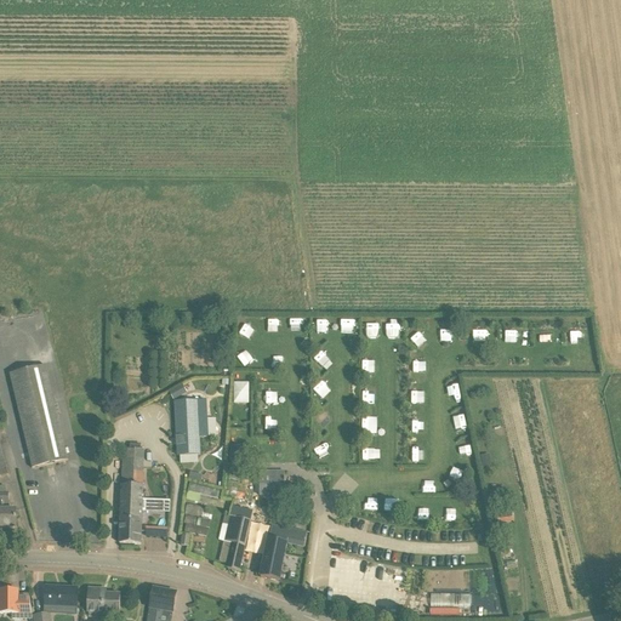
[(339,331),(352,331),(352,322),(339,322),(339,331)]
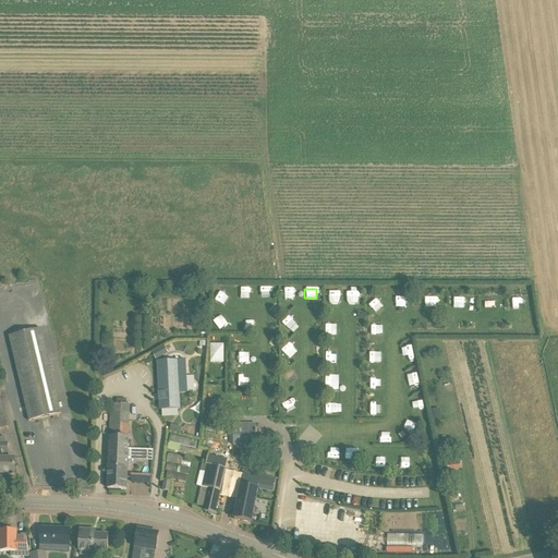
[(339,302),(339,292),(328,292),(328,301),(339,302)]
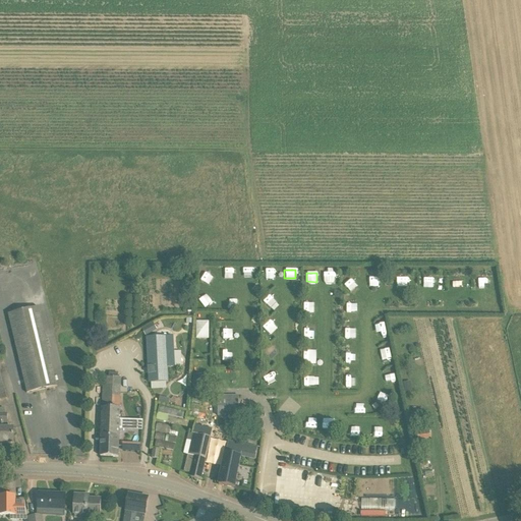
[(334,282),(334,273),(325,273),(325,282),(334,282)]
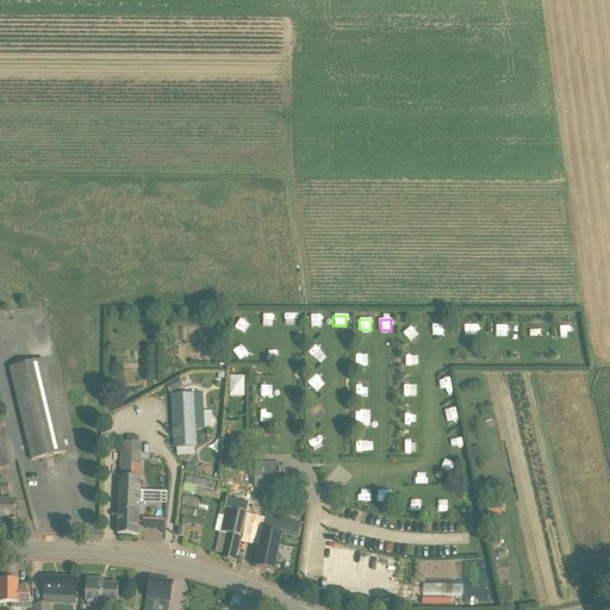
[(578,331),(578,319),(567,319),(567,330),(578,331)]
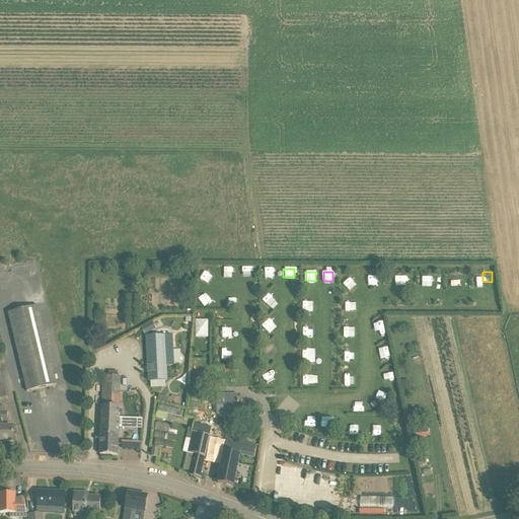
[(378,291),(377,276),(368,277),(368,291),(378,291)]
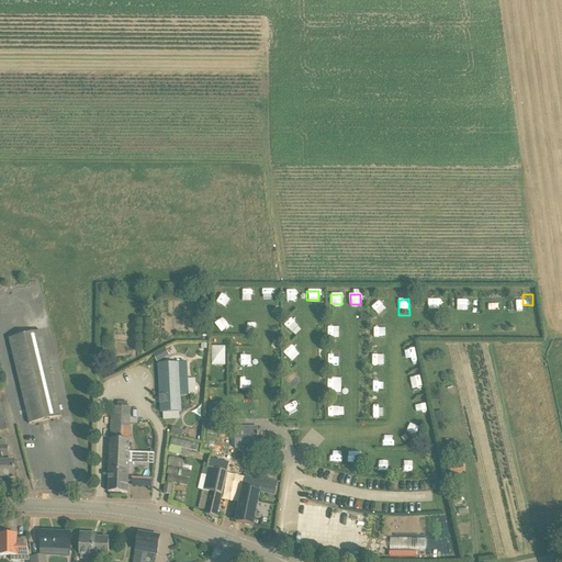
[(427,300),(427,310),(438,310),(438,300),(427,300)]
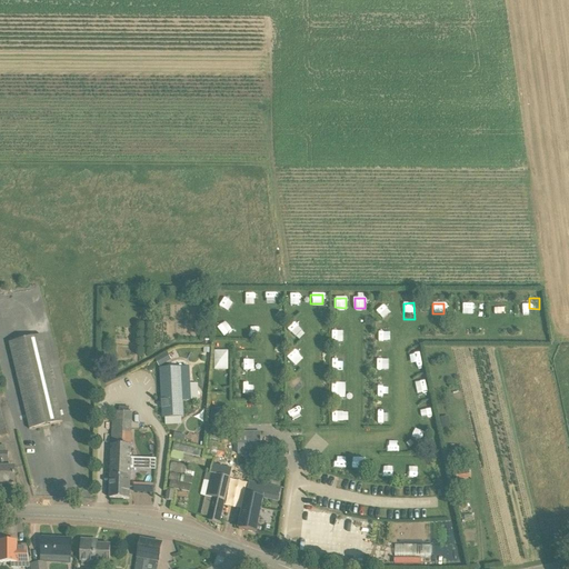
[(378,331),(379,342),(391,341),(390,330),(378,331)]
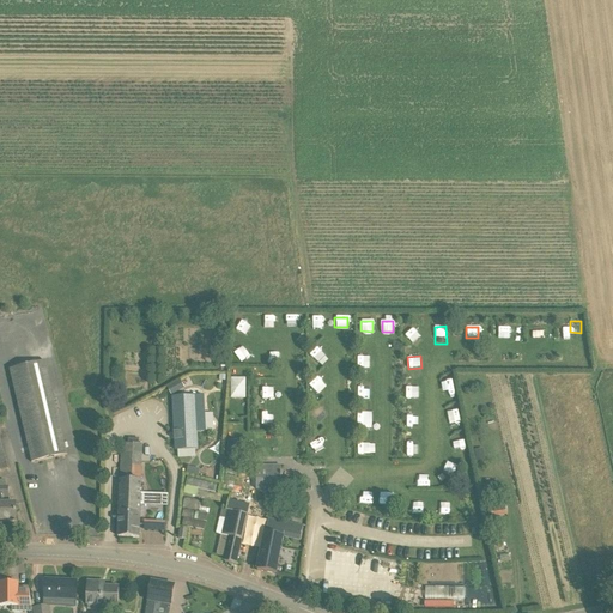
[(371,368),(371,357),(358,357),(358,366),(371,368)]
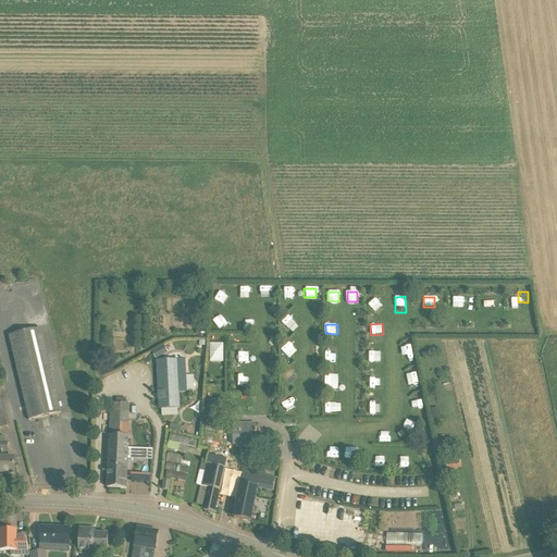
[(41,327),(9,336),(29,420),(61,412),(41,327)]
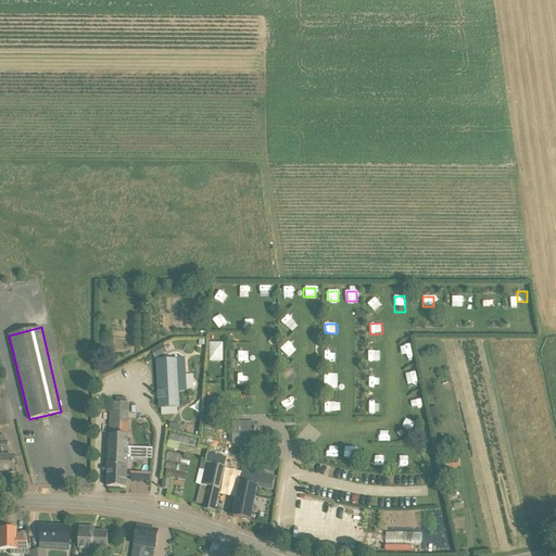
[(210,343),(210,362),(224,362),(224,343),(210,343)]
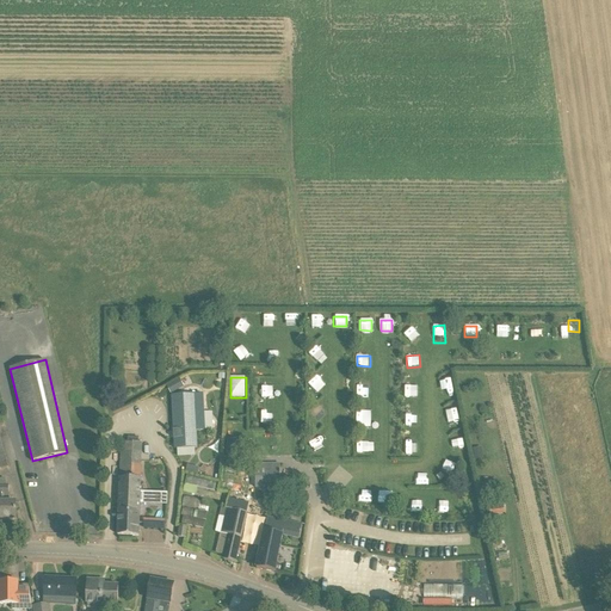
[(181,380),(168,386),(172,393),(185,386),(181,380)]
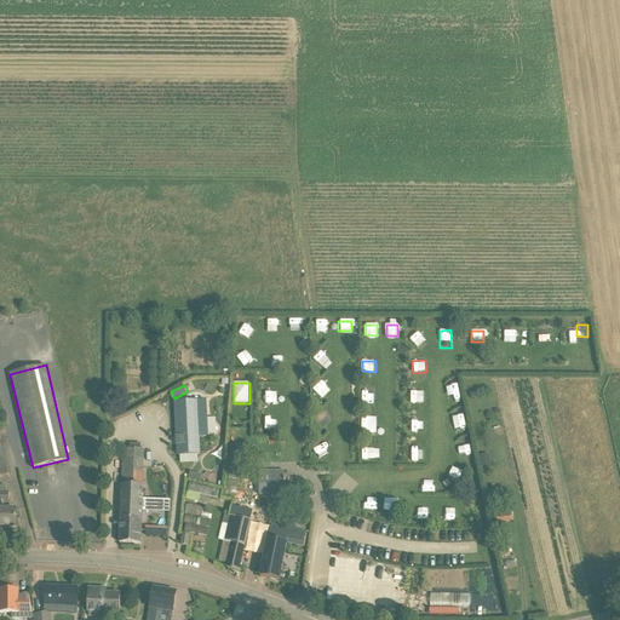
[(267,392),(267,402),(279,402),(279,392),(267,392)]
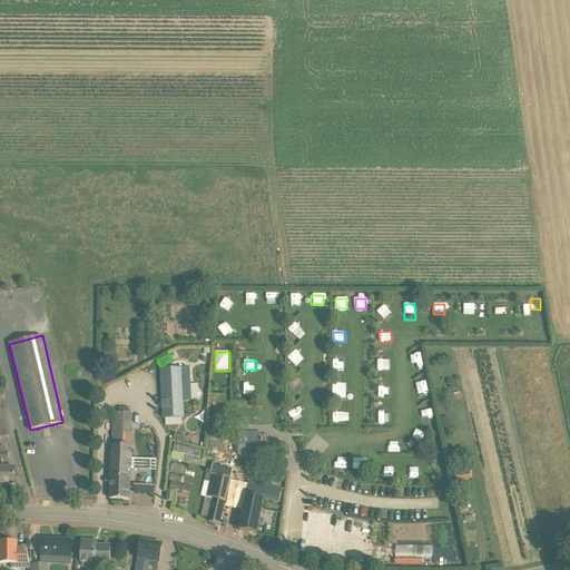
[(192,401),(189,367),(160,370),(161,381),(164,419),(184,418),(184,402),(192,401)]
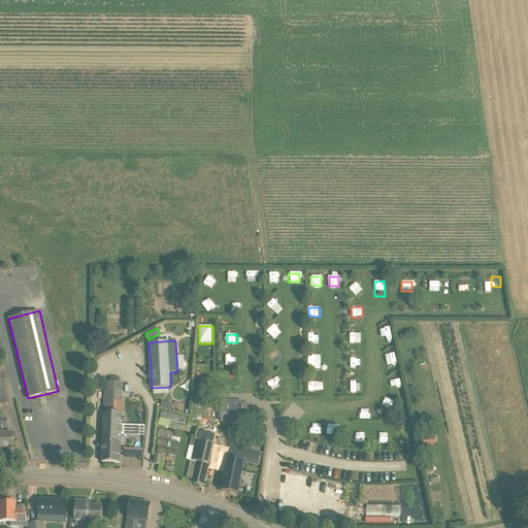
[(226,366),(235,366),(235,357),(226,357),(226,366)]
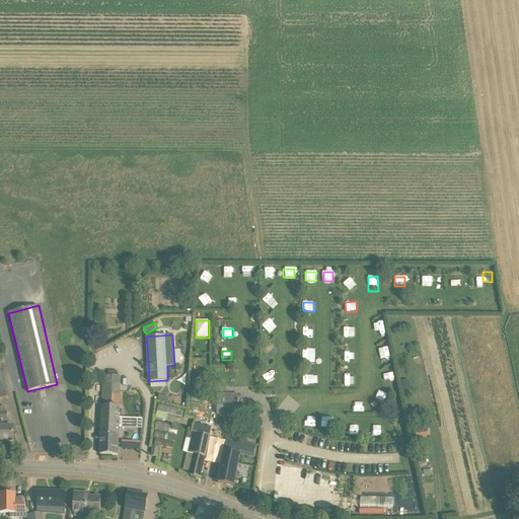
[(303,351),(303,362),(317,362),(318,352),(303,351)]
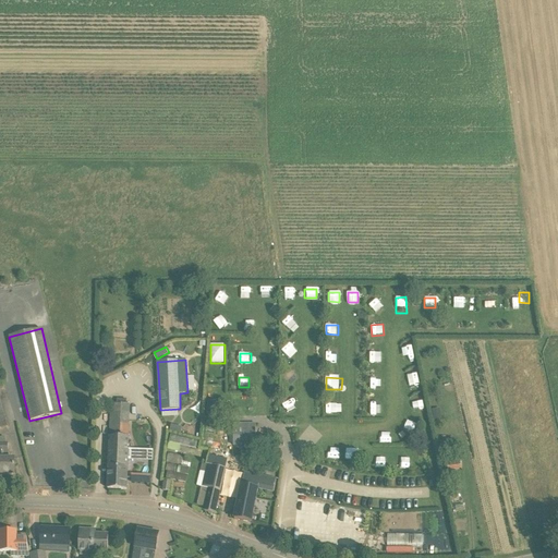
[(219,400),(206,400),(207,417),(226,416),(226,409),(219,409),(219,400)]
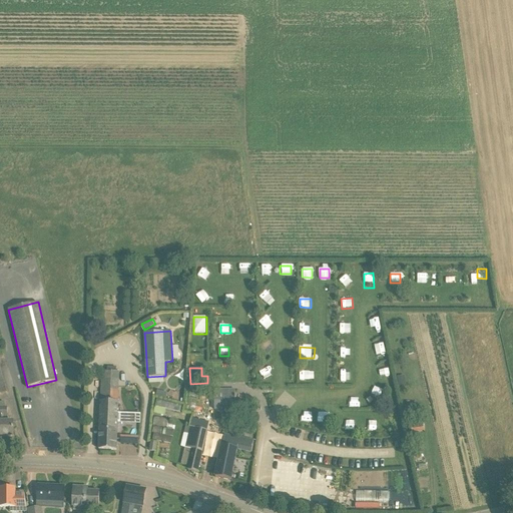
[(118,402),(119,372),(102,371),(99,450),(116,450),(118,402)]
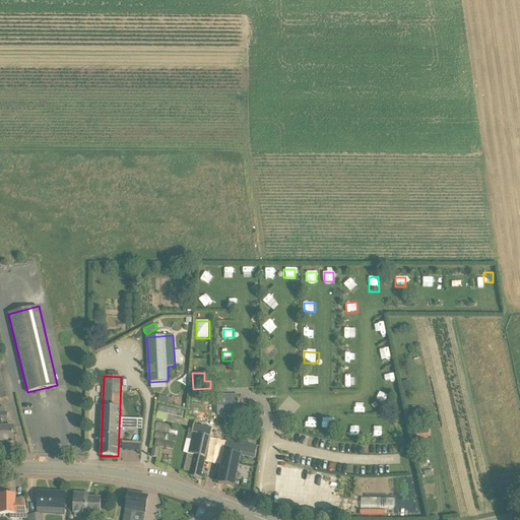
[(239,394),(217,394),(217,415),(239,416),(239,394)]
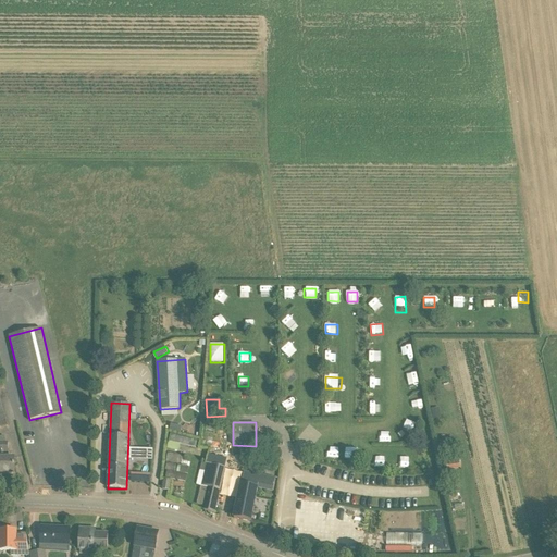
[(181,444),(196,447),(198,440),(171,434),(168,449),(180,452),(181,444)]
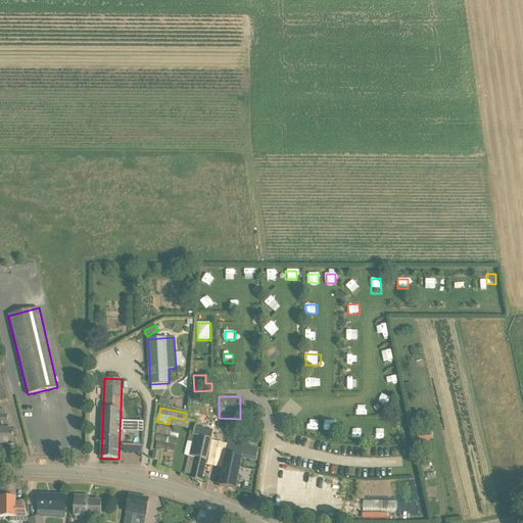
[(14,430),(7,430),(7,416),(6,416),(5,409),(0,409),(0,444),(14,444),(14,430)]
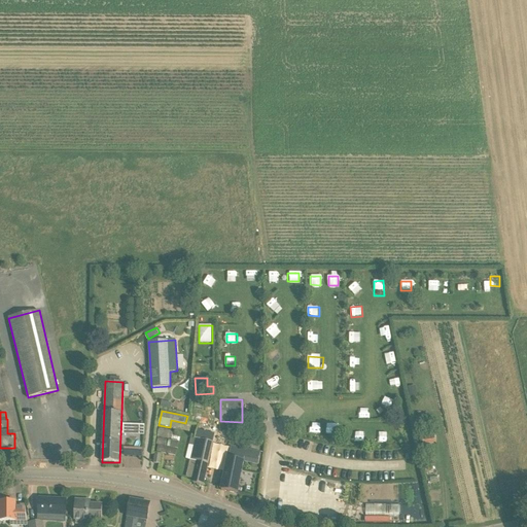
[(433,431),(422,434),(424,445),(435,443),(433,431)]
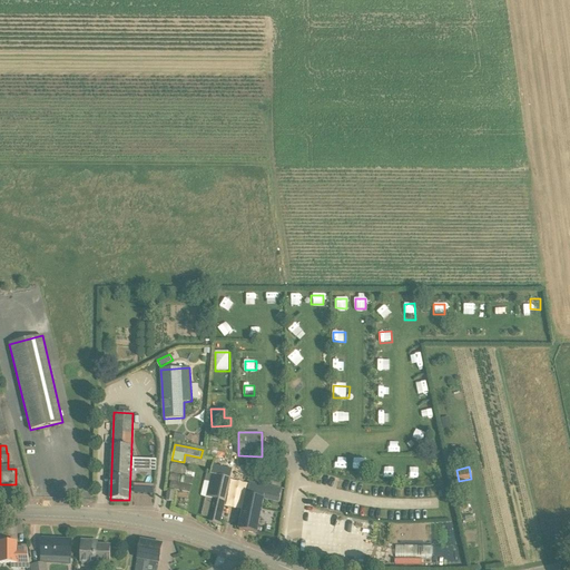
[(223,514),(233,471),(214,468),(207,498),(213,499),(208,521),(219,527),(223,514)]
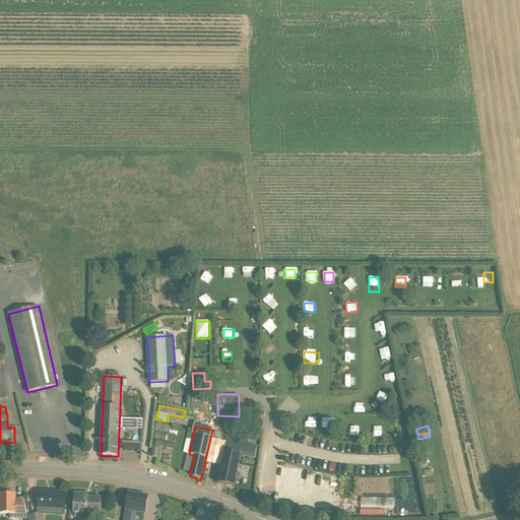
[(257,448),(243,444),(228,441),(225,452),(220,474),(218,484),(235,488),(241,456),(255,459),(257,448)]
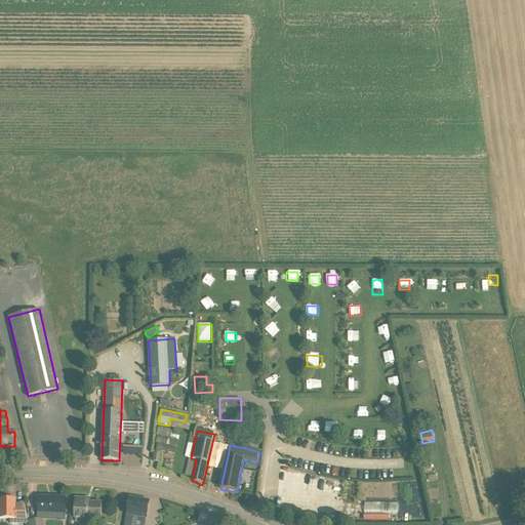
[(430,458),(421,460),(423,472),(433,471),(430,458)]
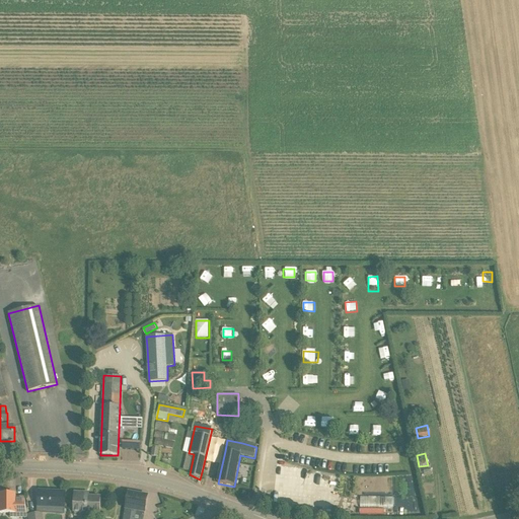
[(65,493),(39,491),(38,513),(65,515),(65,493)]
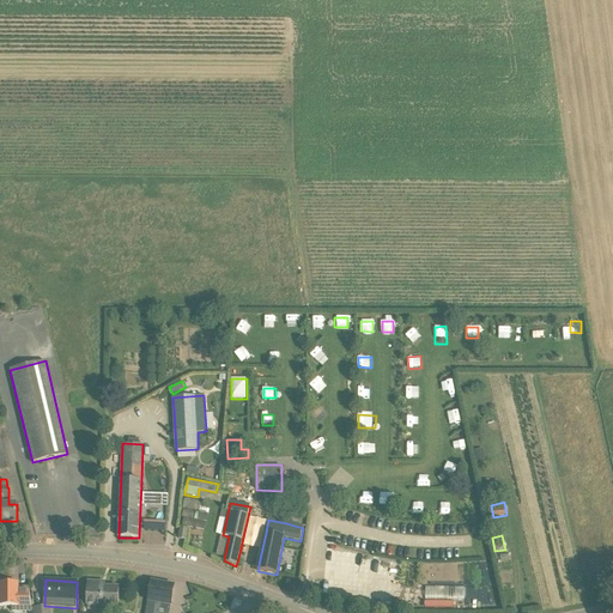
[(119,588),(101,587),(101,582),(87,582),(87,605),(119,606),(119,588)]
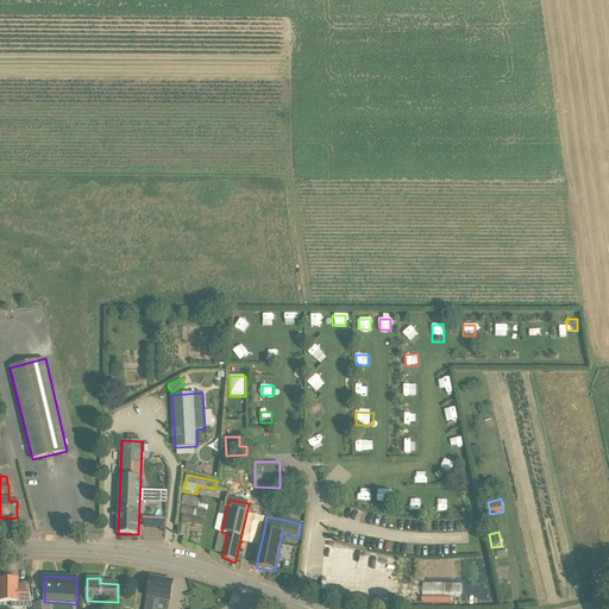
[(158,608),(159,602),(170,604),(174,582),(151,578),(145,608),(158,608)]
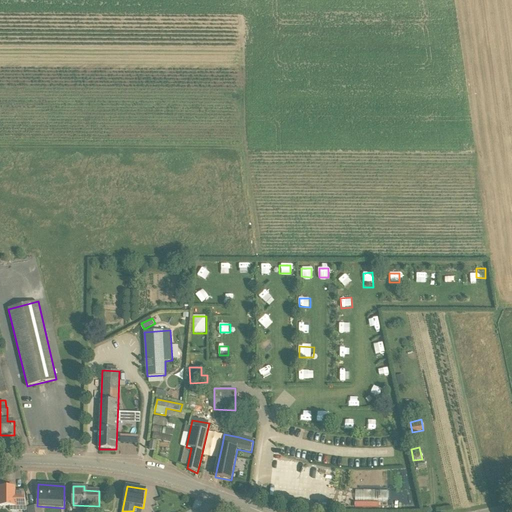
[(24,491),(11,491),(11,487),(0,487),(0,507),(10,507),(10,511),(27,510),(24,491)]
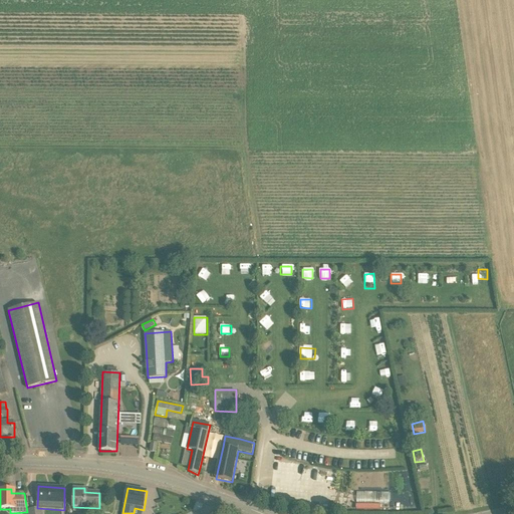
[(357,493),(357,504),(391,503),(391,491),(357,493)]
